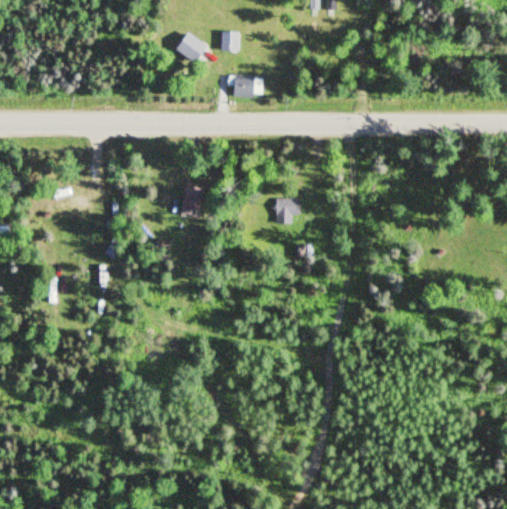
[(223,30),(242,30),(241,50),(223,50),(223,30)]
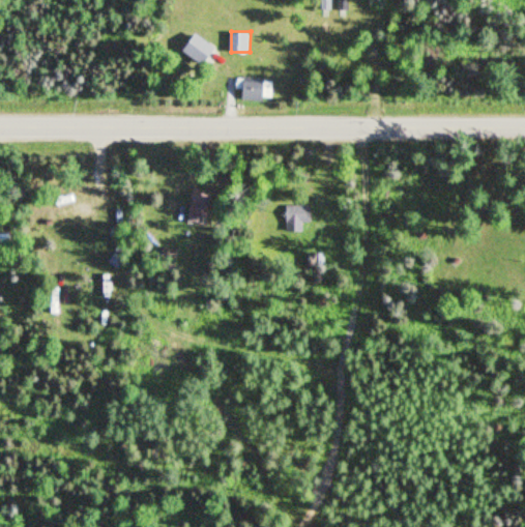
[(221,52),(211,64),(205,60),(201,66),(181,51),(196,32),(221,52)]
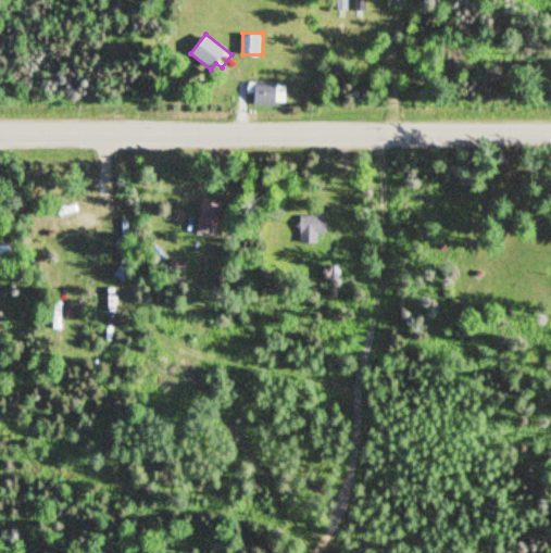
[(276,103),(252,103),(253,78),(279,79),(279,84),(287,84),(287,100),(278,100),(276,103)]
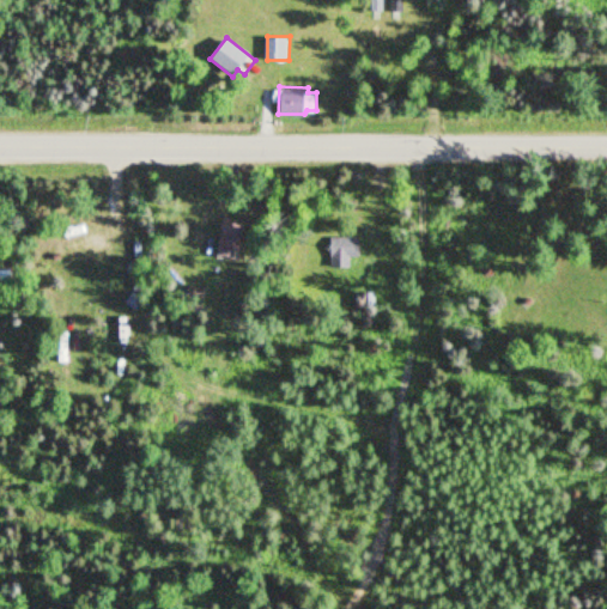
[(223,218),(242,221),(236,256),(217,254),(223,218)]
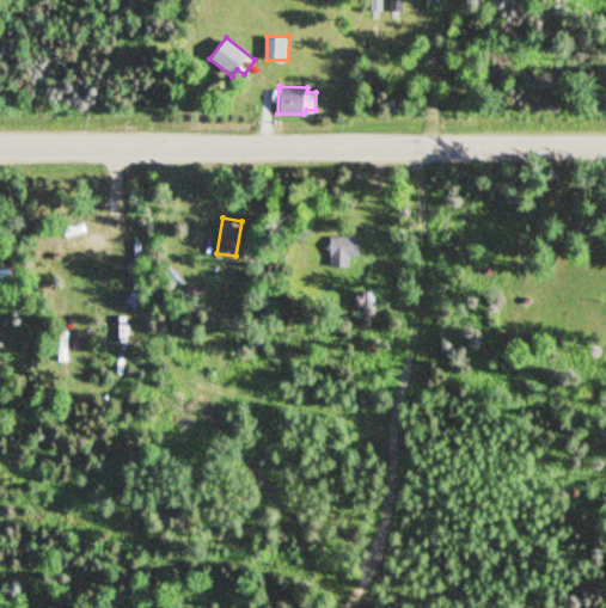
[(360,235),(359,255),(347,253),(346,266),(328,264),(331,233),(360,235)]
